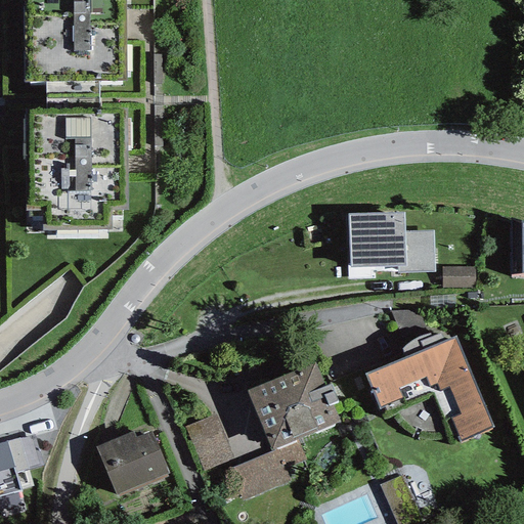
[(25,0),(25,79),(47,79),(99,79),(127,79),(127,0),(25,0)]
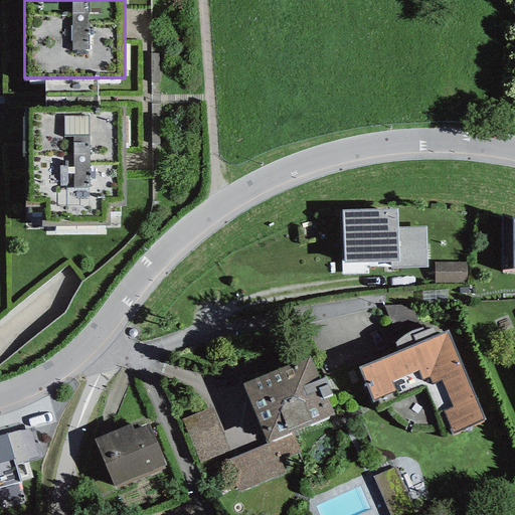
[(98,77),(46,77),(47,107),(25,107),(25,203),(41,203),(41,223),(105,223),(105,209),(121,209),(120,107),(98,107),(98,77)]
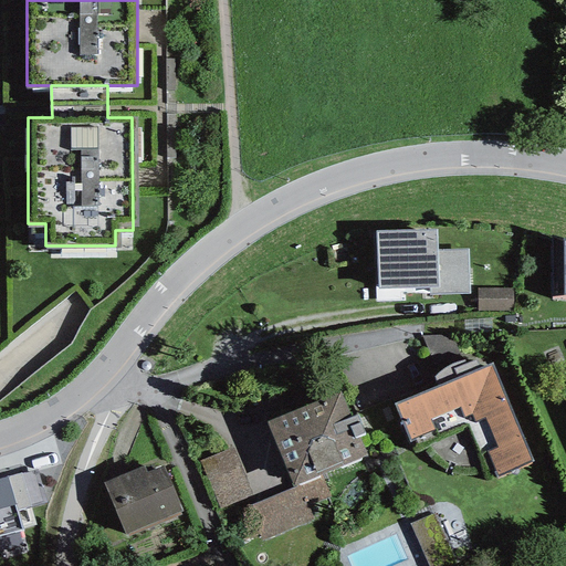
[(437,228),(377,230),(378,286),(430,284),(430,294),(469,293),(468,250),(437,251),(437,228)]
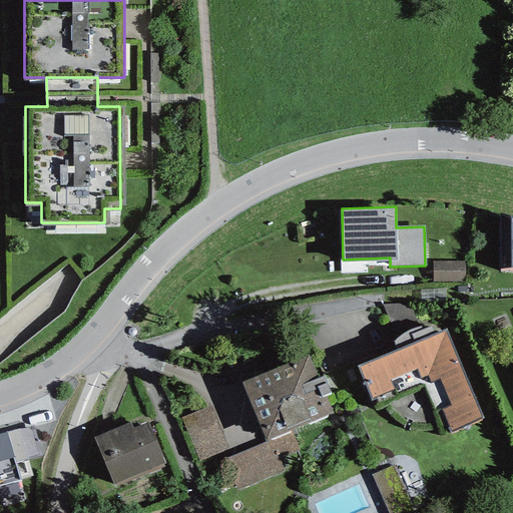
[(512,215),(510,214),(500,212),(499,266),(512,266),(512,215)]
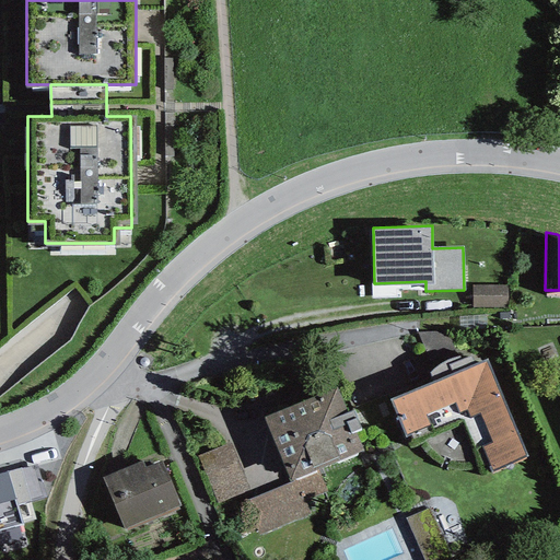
[(491,470),(528,454),(486,357),(391,398),(410,442),(463,419),(483,469),(489,467),(491,470)]
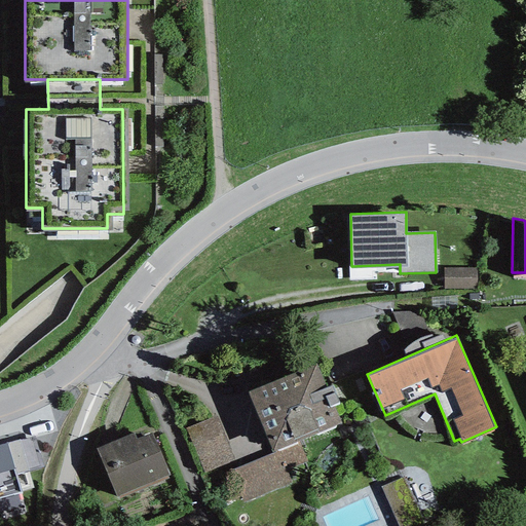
[(340,421),(333,404),(340,401),(332,383),(326,386),(315,362),(248,390),(272,450),(340,421)]
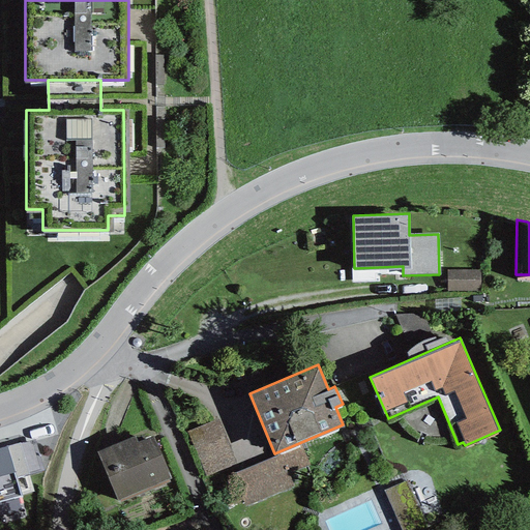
[(134,436),(97,450),(118,500),(171,478),(153,434),(137,441),(134,436)]
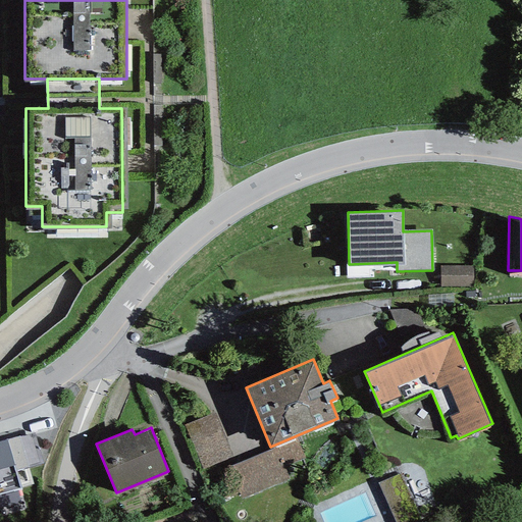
[(6,439),(0,441),(0,492),(20,487),(6,439)]
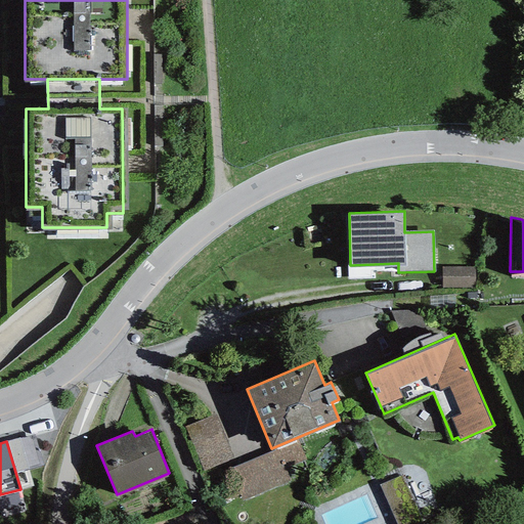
[(231,463),(243,493),(272,482),(260,451),(231,463)]
